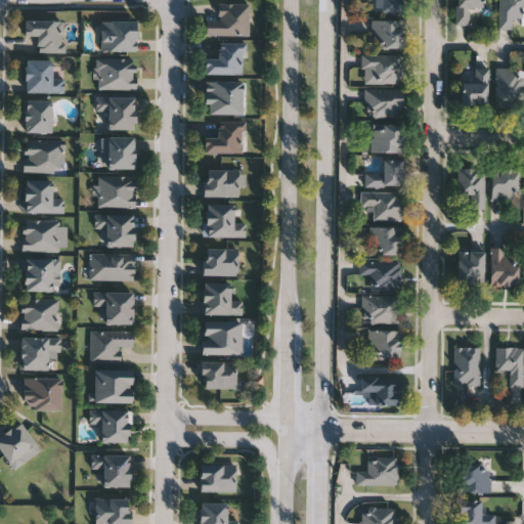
[(403,0),(403,11),(374,11),(374,0),(403,0)]
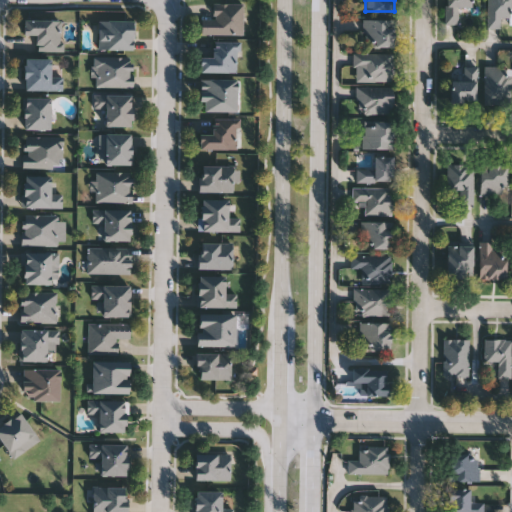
[(445,23),(445,0),(471,0),(471,9),(459,9),(459,24),(445,23)]
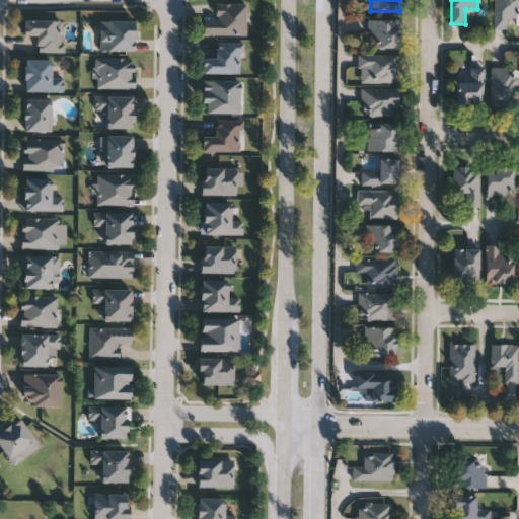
[(507,25),(494,25),(494,0),(518,0),(518,19),(507,19),(507,25)]
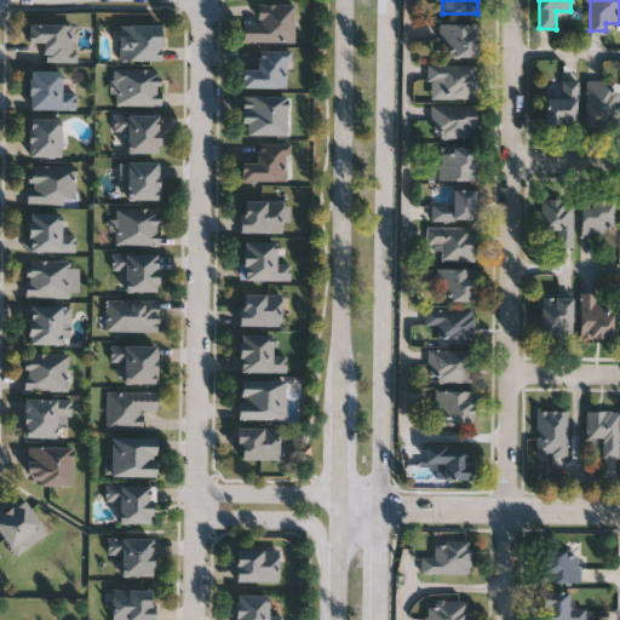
[(294,42),(245,42),(245,22),(258,22),(258,5),(294,5),(294,42)]
